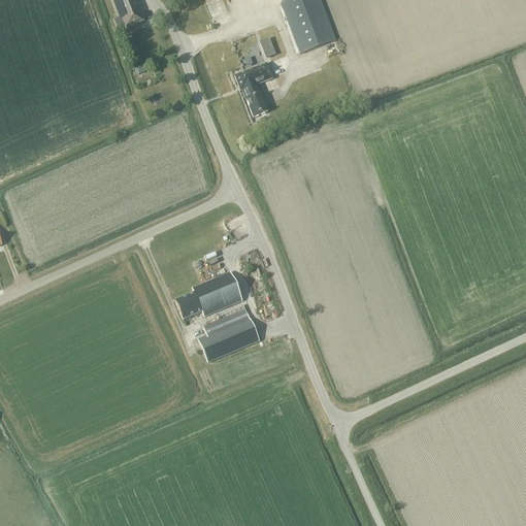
[(142,9),(142,7),(139,0),(113,0),(120,15),(114,18),(118,25),(125,22),(127,27),(148,19),(143,9),(142,9)]
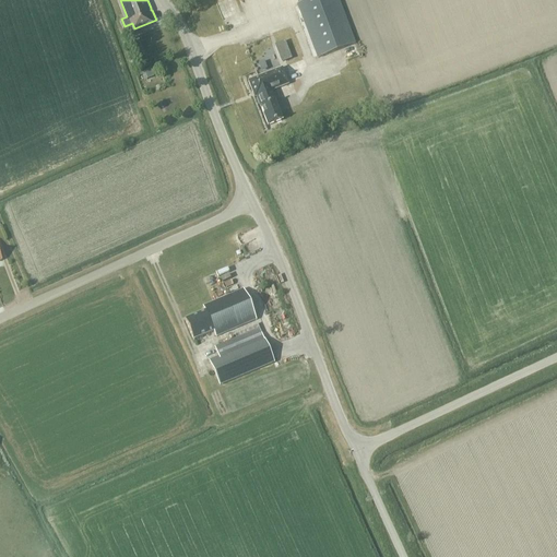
[(298,0),(319,56),(356,42),(340,0),(298,0)]
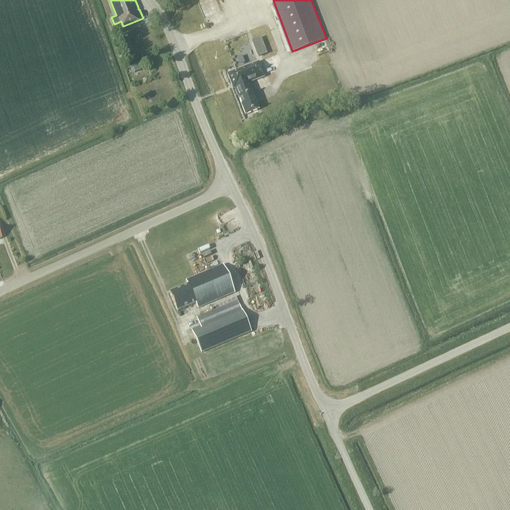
[(268,52),(262,37),(255,40),(261,55),(268,52)]
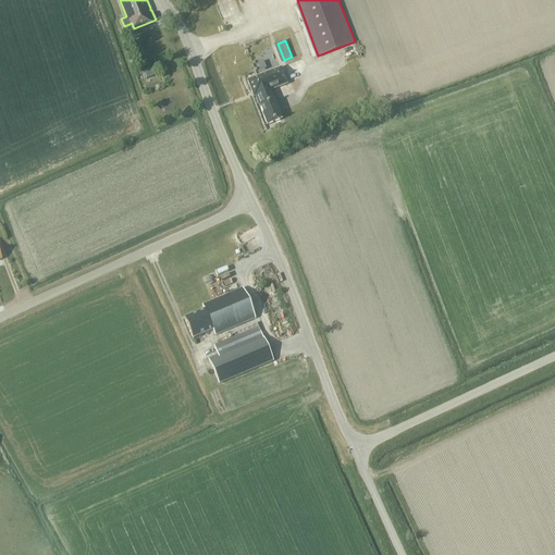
[(136,50),(138,57),(146,53),(144,47),(136,50)]
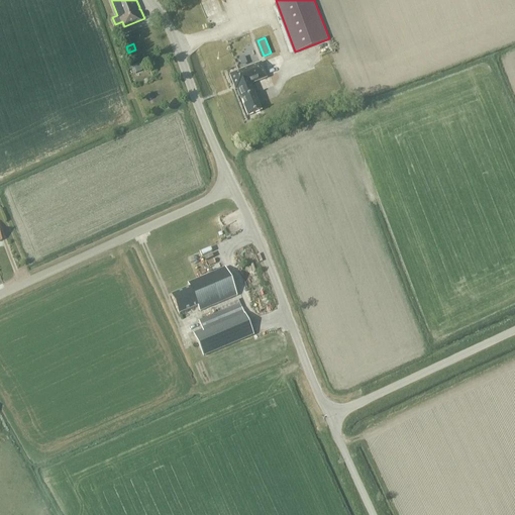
[(255,90),(252,83),(269,77),(263,62),(231,73),(237,88),(239,87),(243,98),(249,114),(263,110),(255,90)]
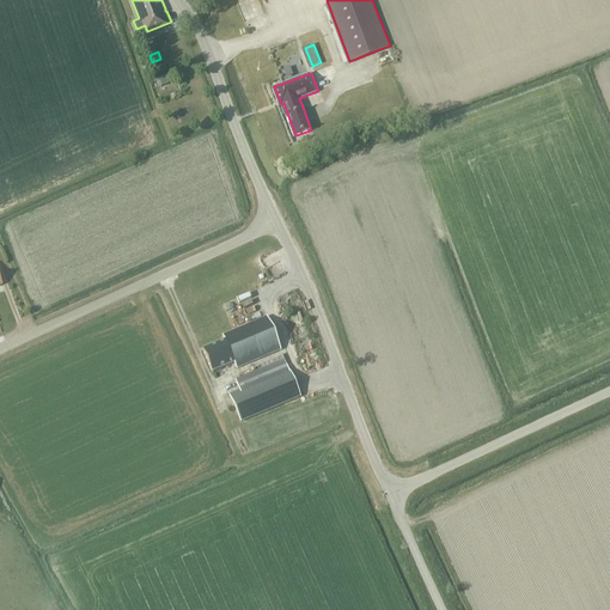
[(170,83),(168,74),(160,77),(163,85),(170,83)]
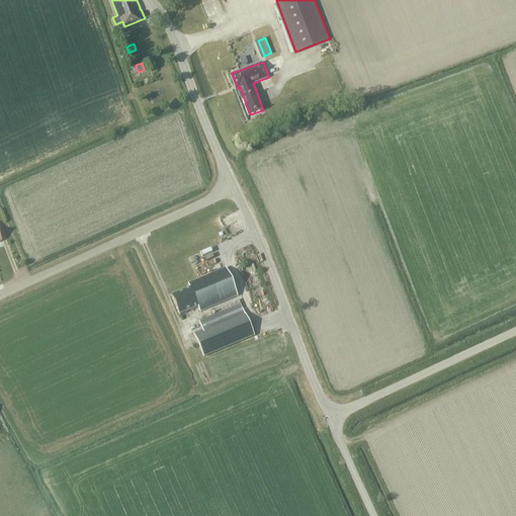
[(239,295),(227,266),(189,282),(191,286),(173,294),(181,314),(199,307),(201,311),(239,295)]
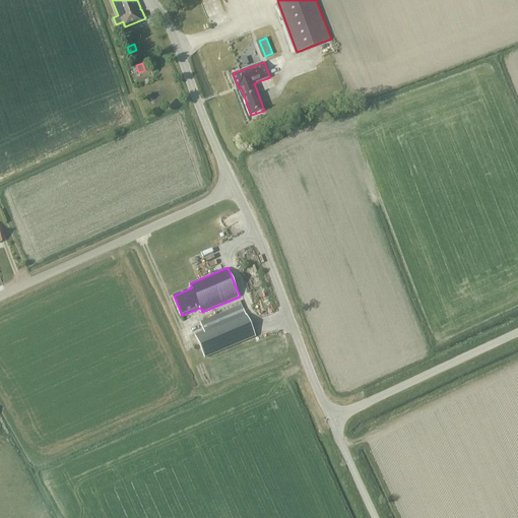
[(205,358),(257,335),(247,312),(195,333),(205,358)]
